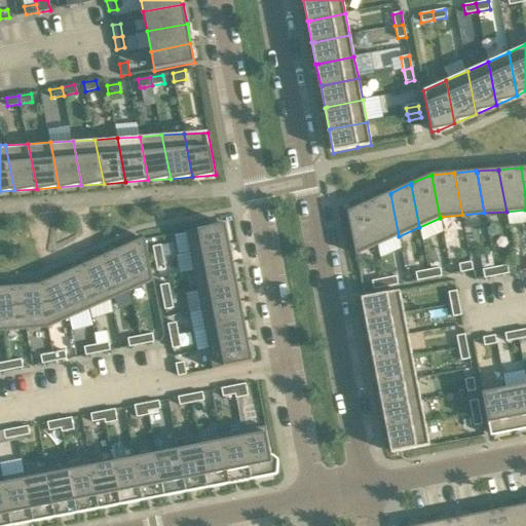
[(377,246),(399,236),(390,194),(390,193),(369,202),(370,203),(377,246)]
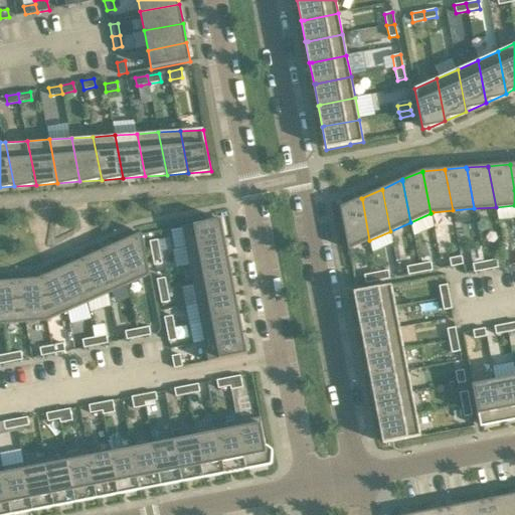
[(361,198),(340,207),(348,249),(369,240),(362,199),(361,198)]
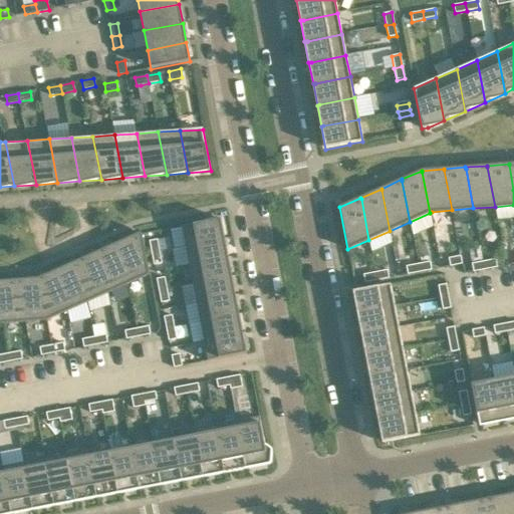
[(182,227),(186,247),(224,239),(221,219),(182,227)]
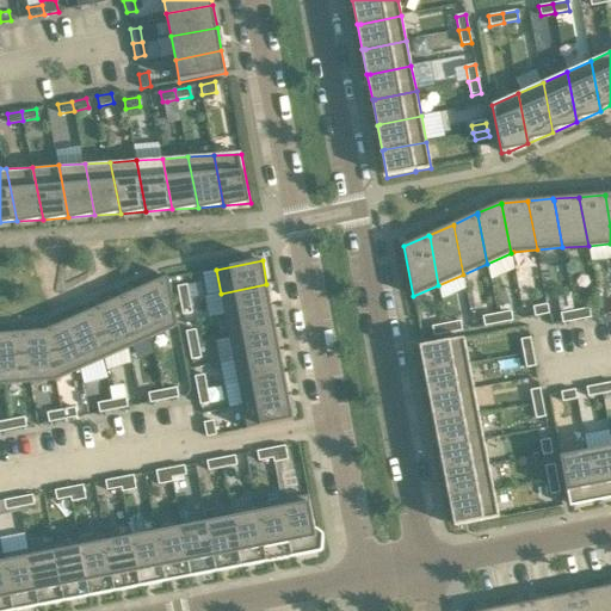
[(153,338),(178,327),(167,277),(142,288),(143,289),(153,338)]
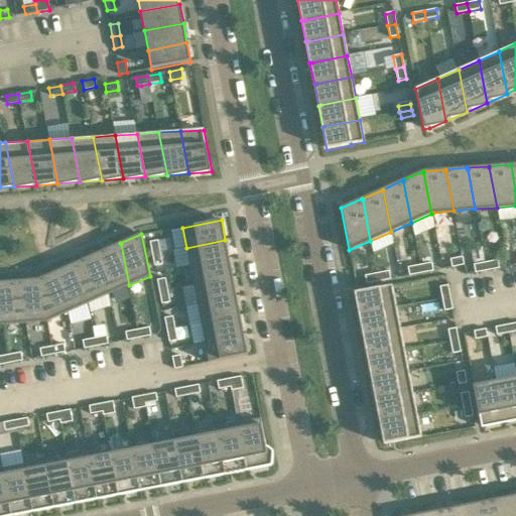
[(186,248),(190,266),(229,259),(225,240),(186,248)]
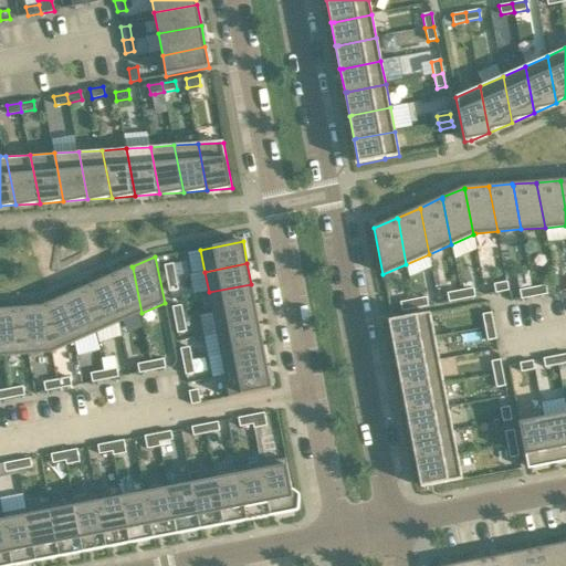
[(165,265),(167,279),(176,278),(174,264),(165,265)]
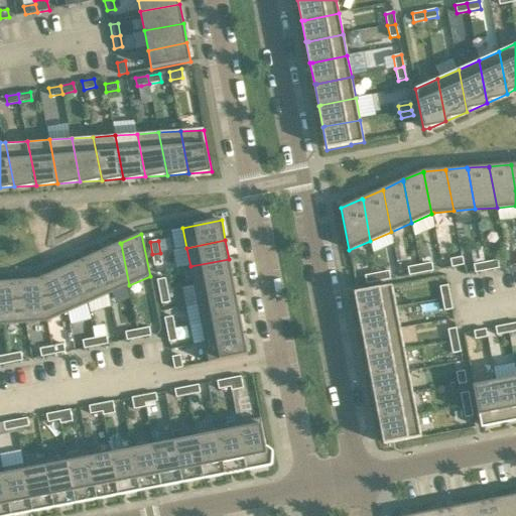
[(121,244),(120,243),(100,252),(100,253),(108,294),(129,285),(121,244)]
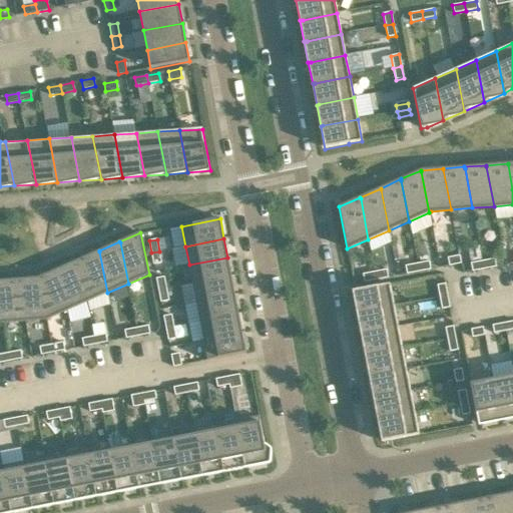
[(99,251),(99,250),(79,260),(79,261),(87,302),(107,293),(99,251)]
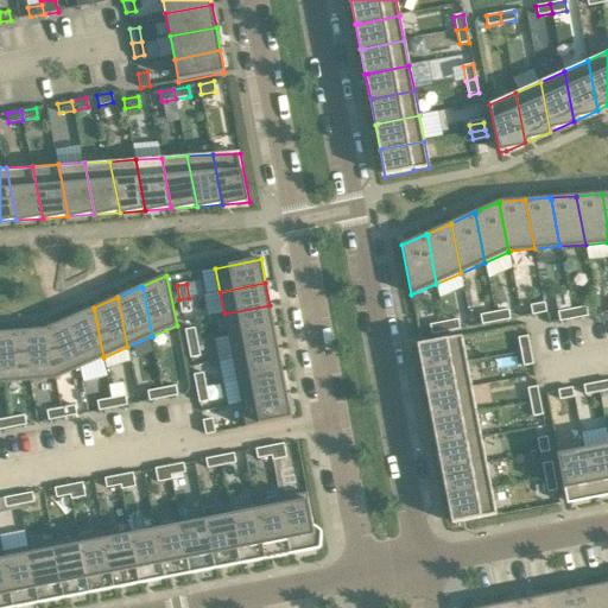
[(191,311),(189,298),(179,299),(182,314),(191,311)]
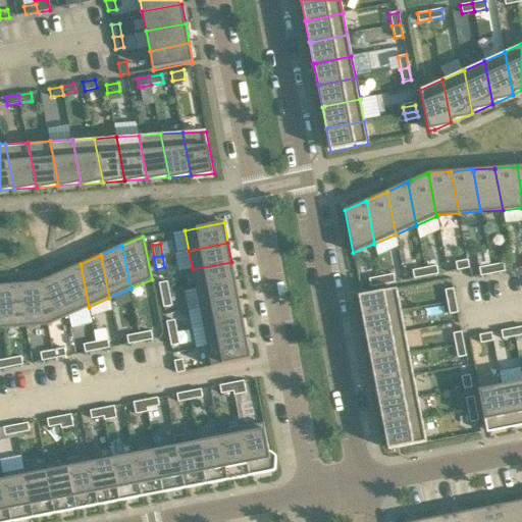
[(456,262),(457,270),(469,268),(468,260),(456,262)]
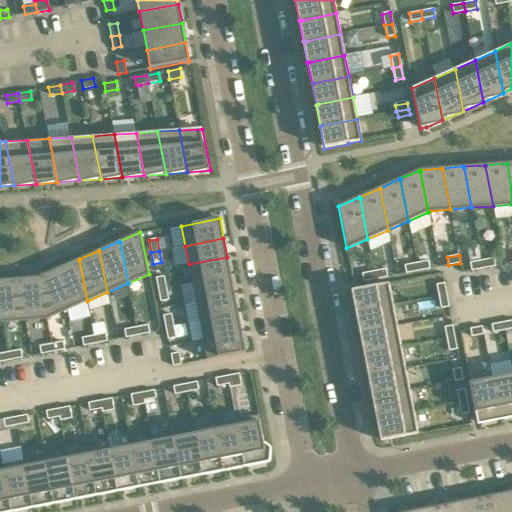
[(231,276),(227,257),(189,264),(192,283),(231,276)]
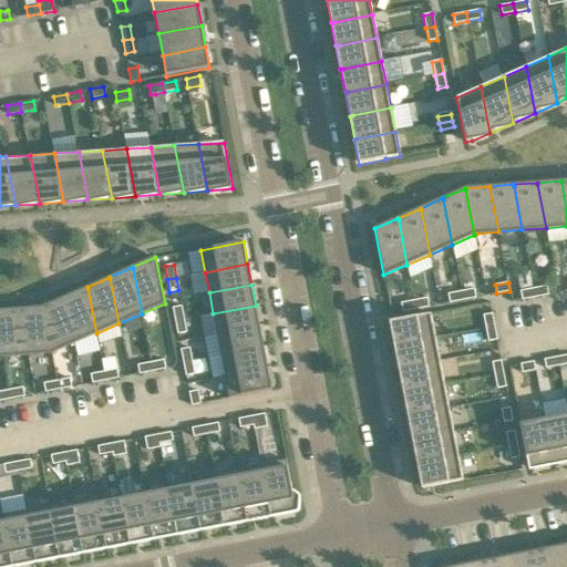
[(547,286),(534,288),(535,298),(548,295),(547,286)]
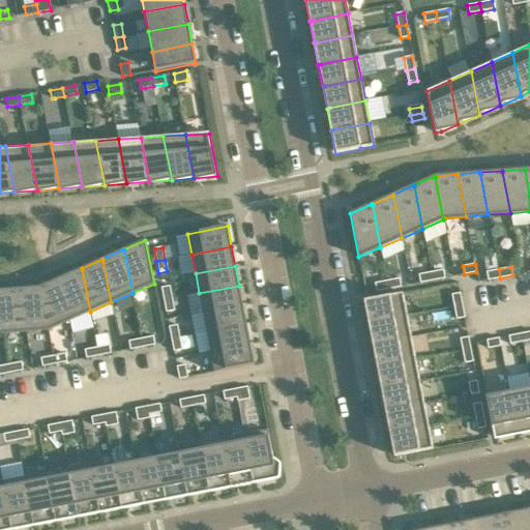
[(61,278),(69,321),(90,312),(82,269),(82,268),(61,277),(61,278)]
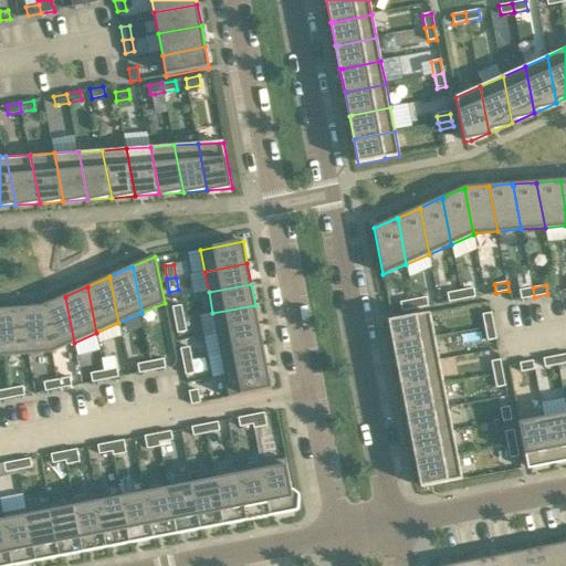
[(522,300),(534,297),(533,287),(520,291),(522,300)]
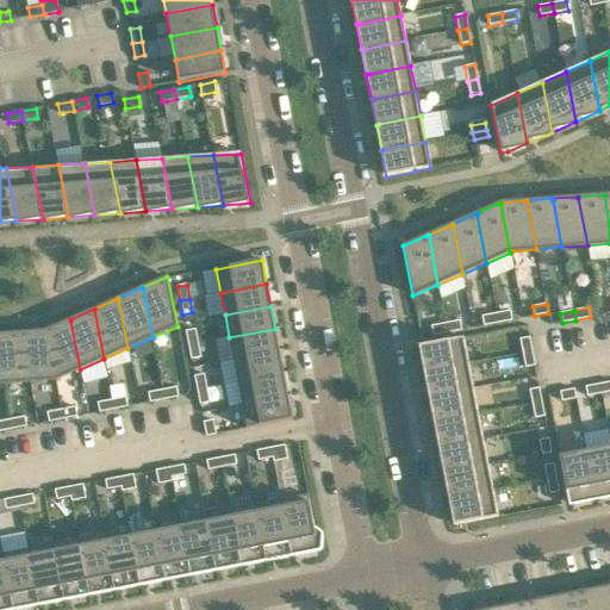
[(496,313),(498,323),(512,321),(510,311),(496,313)]
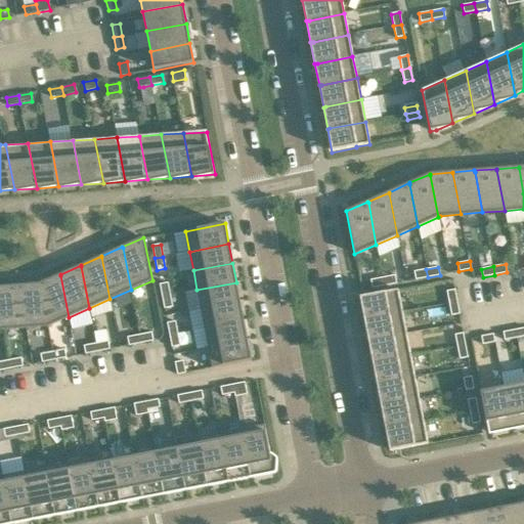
[(428,277),(426,269),(413,271),(416,280),(428,277)]
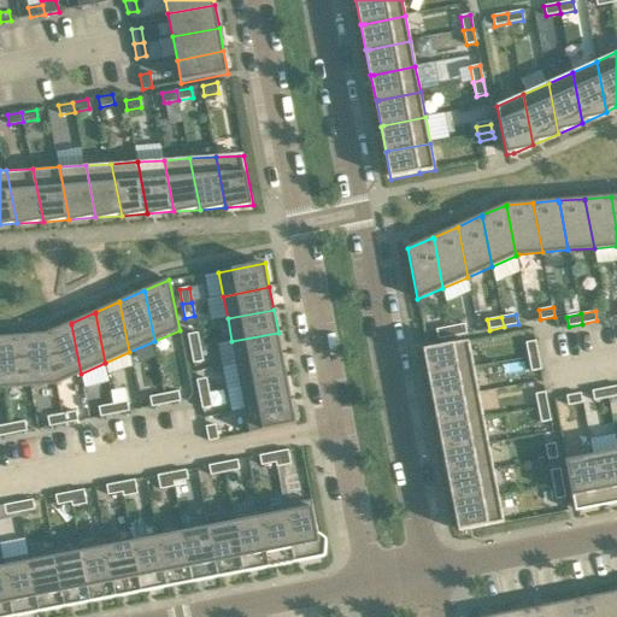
[(57,385),(81,374),(71,324),(71,323),(46,334),(47,335),(57,385)]
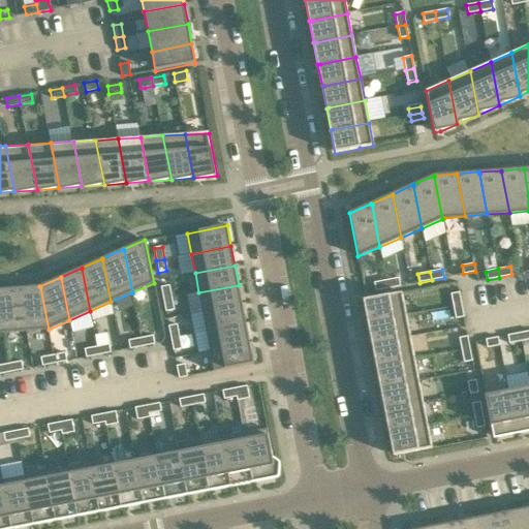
[(399,278),(386,280),(387,288),(400,286),(399,278)]
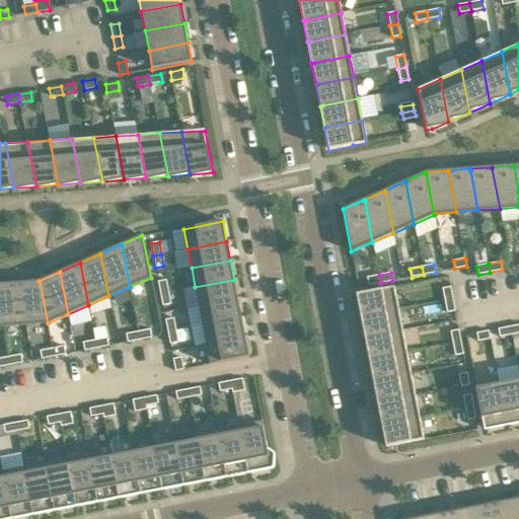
[(368,286),(380,283),(379,275),(367,278),(368,286)]
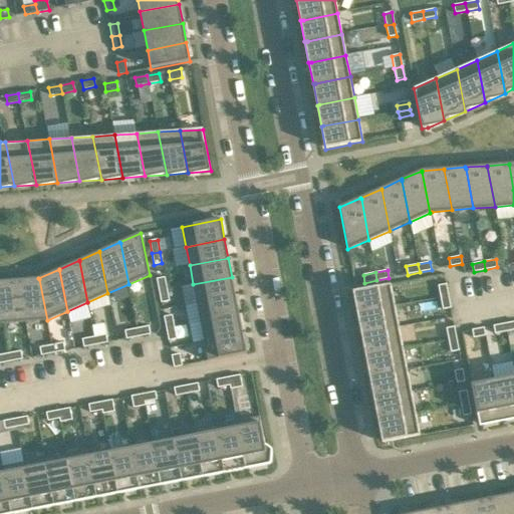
[(159,291),(167,289),(165,277),(157,279),(159,291)]
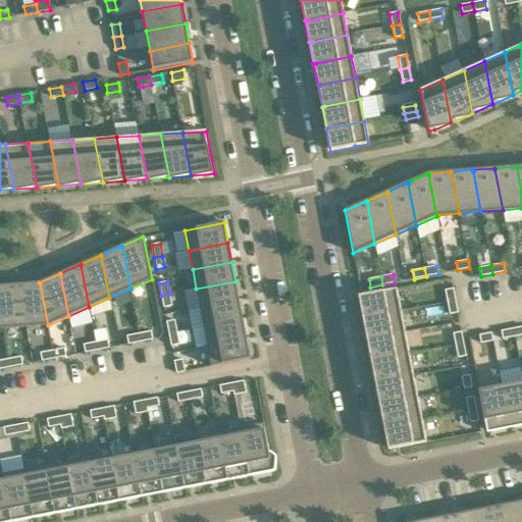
[(239,301),(236,281),(196,289),(200,308),(239,301)]
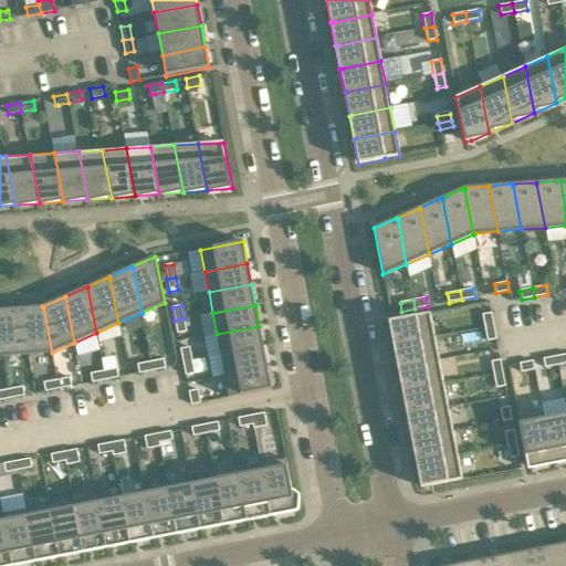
[(19,308),(19,310),(28,355),(52,353),(43,307),(42,306),(19,308)]
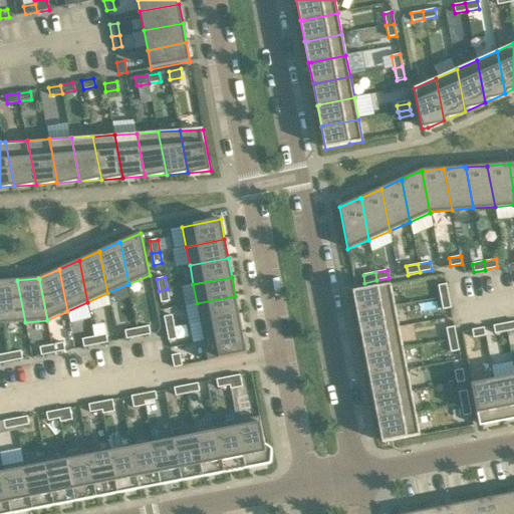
[(0,280),(0,307),(3,324),(25,322),(17,281),(17,280),(0,280)]
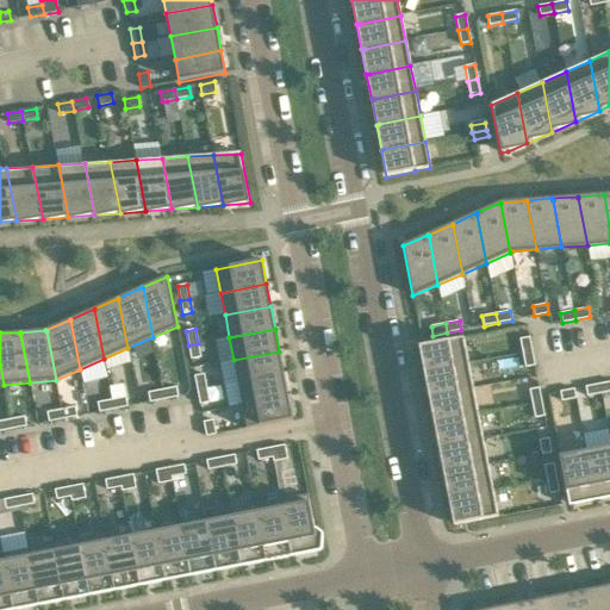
[(424,373),(427,372),(468,365),(464,337),(419,347),(424,373)]
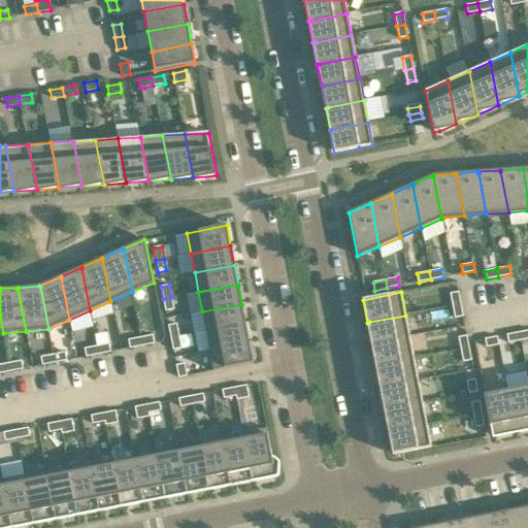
[(450,294),(453,306),(461,304),(458,292),(450,294)]
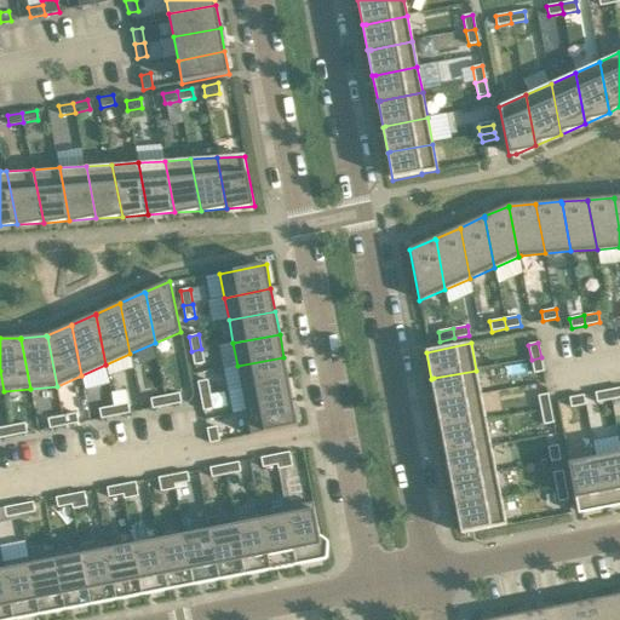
[(205,363),(201,349),(191,351),(194,366),(205,363)]
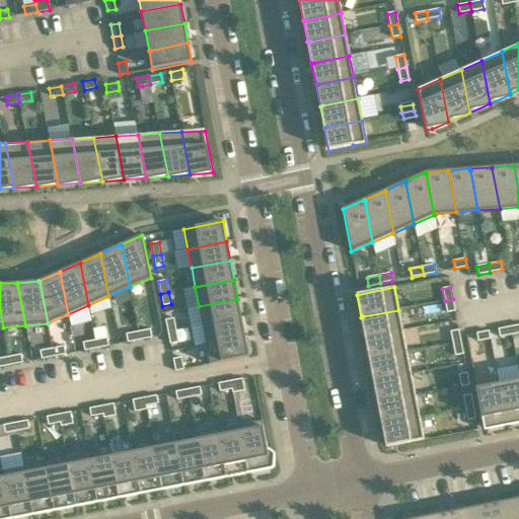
[(237,299),(199,306),(203,325),(241,318),(237,299)]
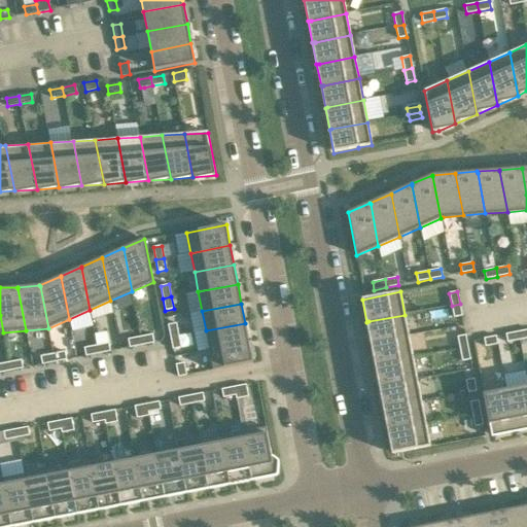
[(460,304),(452,306),(454,318),(462,316),(460,304)]
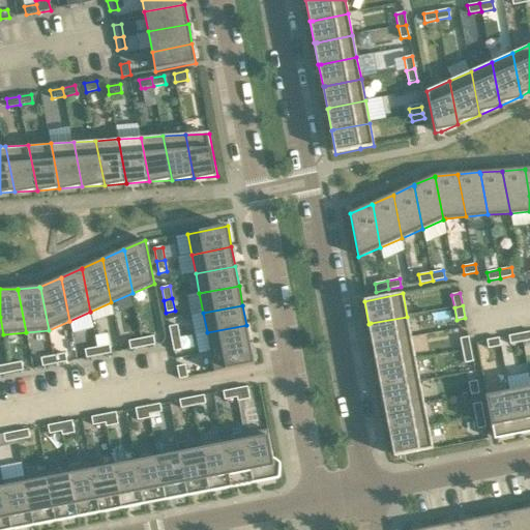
[(371,323),(369,324),(373,346),(376,345),(411,339),(407,317),(371,323)]
